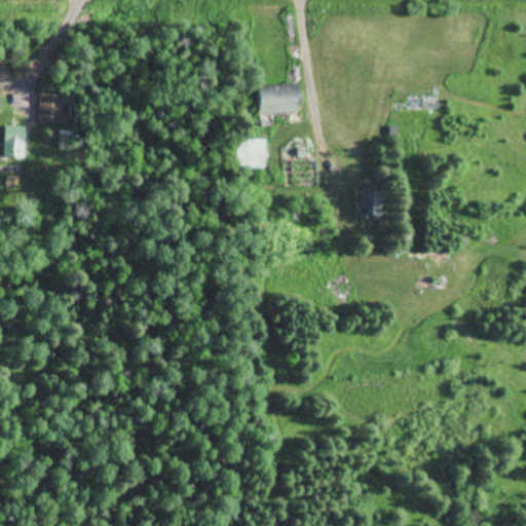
[(309,113),(308,90),(262,90),(262,114),(309,113)]
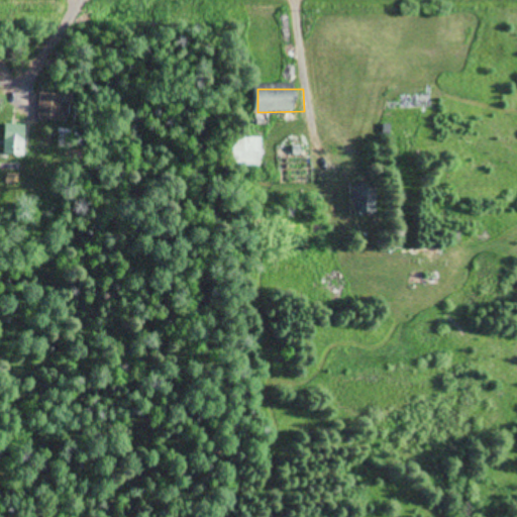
[(72,107),(72,95),(37,95),(37,122),(62,122),(62,107),(72,107)]
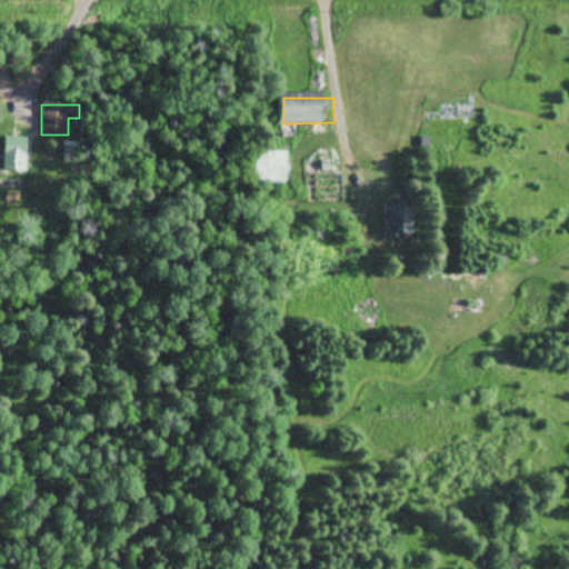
[(5,138),(5,171),(30,171),(30,138),(5,138)]
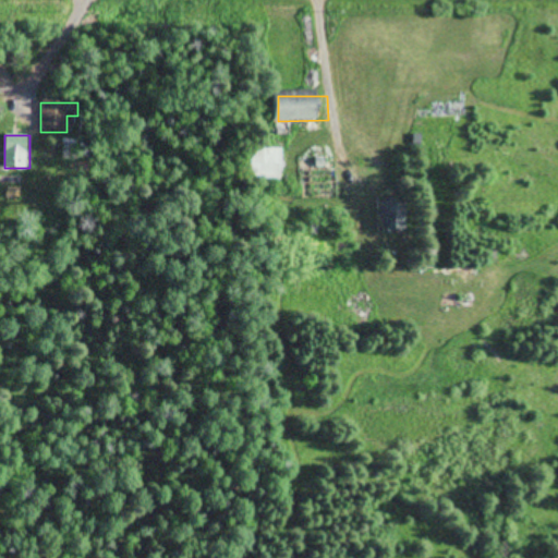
[(283,181),(283,149),(253,149),(253,181),(283,181)]
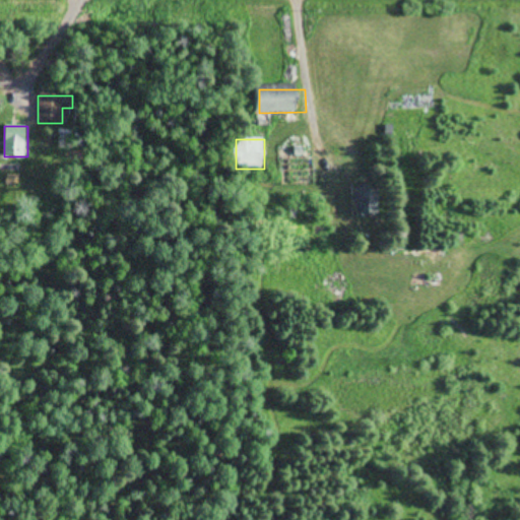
[(354,188),(354,217),(381,217),(381,188),(354,188)]
